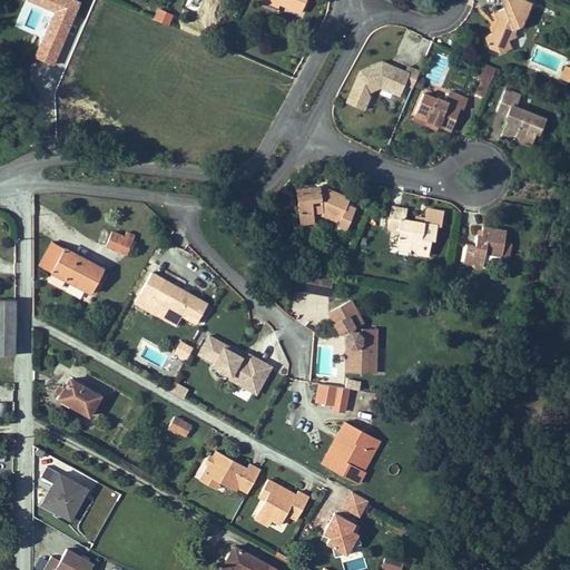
[(301,12),(306,0),(278,0),(281,1),(279,3),(301,12)]
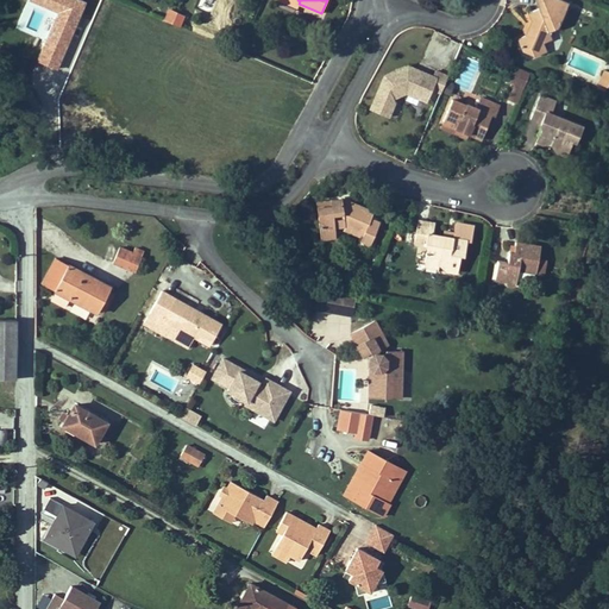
[(558,27),(569,2),(563,0),(542,0),(539,8),(528,13),(533,26),(529,33),(518,39),(522,51),(527,50),(533,52),(534,56),(547,51),(544,43),(552,39),(548,31),(558,27)]
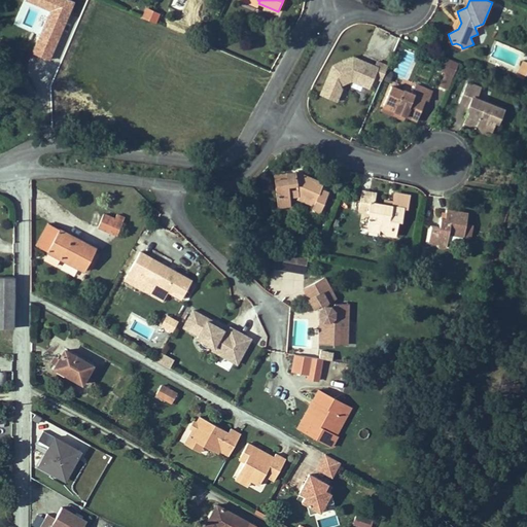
[(149,21),(152,11),(147,9),(143,18),(149,21)]
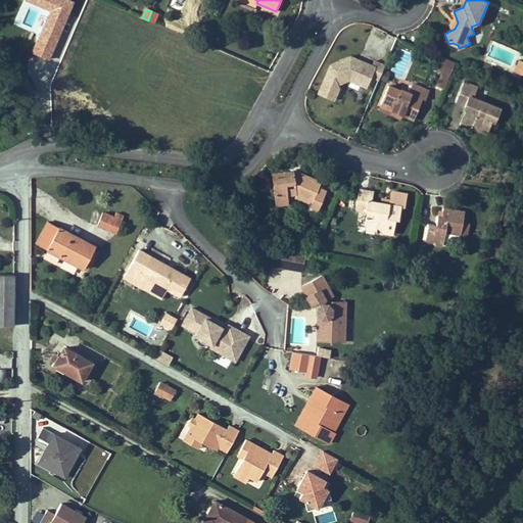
[(154,22),(157,14),(151,11),(148,20),(154,22)]
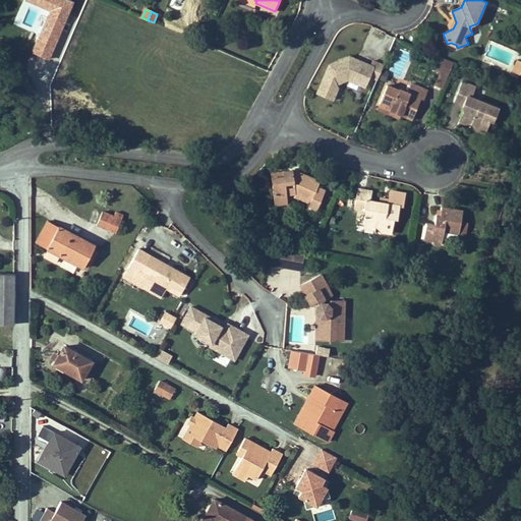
[(448,75),(453,62),(439,56),(433,68),(440,71),(448,75)]
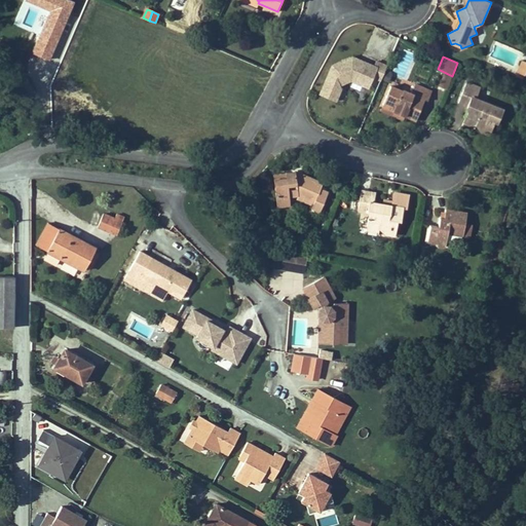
[(381,80),(387,66),(376,62),(374,66),(364,62),(364,65),(359,63),(360,61),(352,58),(332,66),(340,84),(350,80),(361,84),(362,81),(370,84),(373,77),(381,80)]
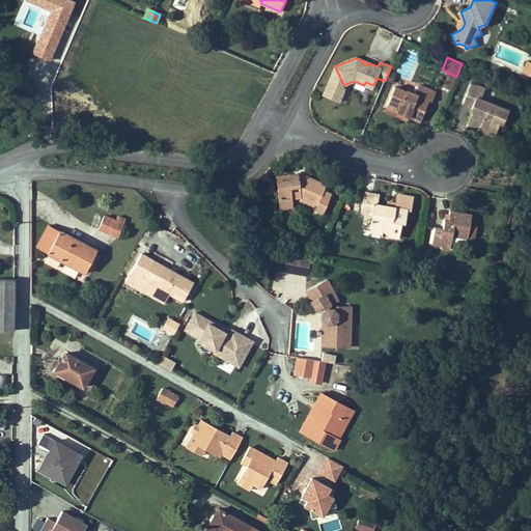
[(343,85),(335,66),(324,94),(340,102),(345,88),(343,85)]
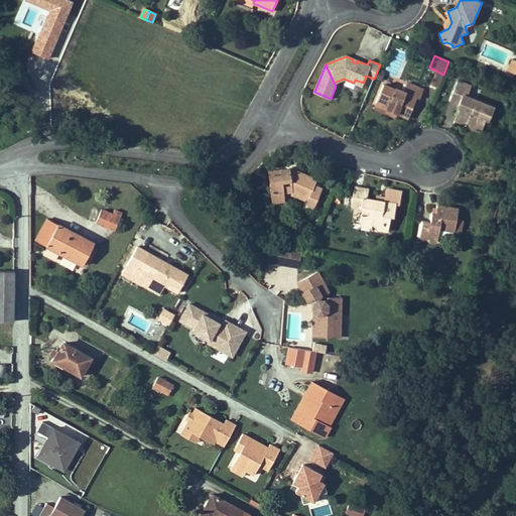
[(438,88),(443,75),(435,71),(430,85),(438,88)]
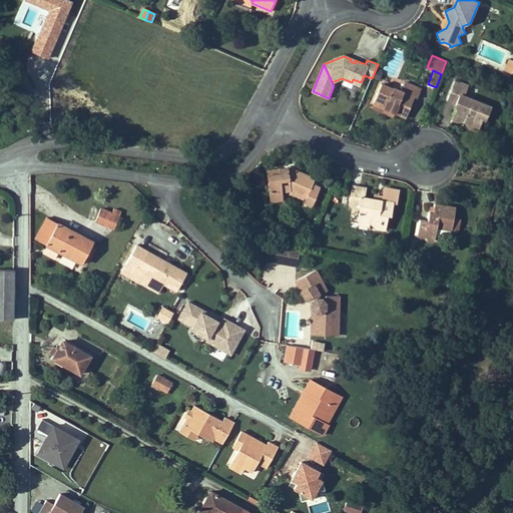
[(486,120),(491,107),(464,96),(468,86),(455,80),(447,100),(458,104),(453,117),(464,121),(470,124),(469,127),(478,131),(483,118),(486,120)]
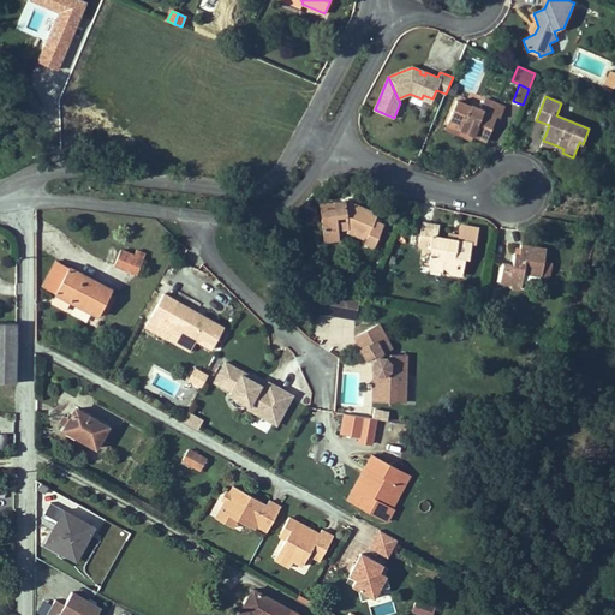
[(490,142),(500,118),(502,119),(507,108),(485,99),(481,109),(471,105),(471,107),(470,111),(464,108),(465,105),(457,100),(447,123),(448,123),(461,129),(461,131),(473,136),(473,135),(490,142)]
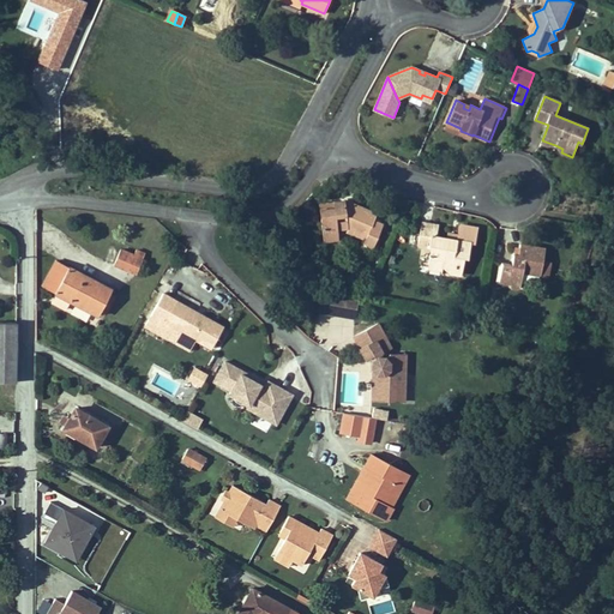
[(461,128),(447,122),(445,128),(470,139),(473,136),(461,131),(461,128)]
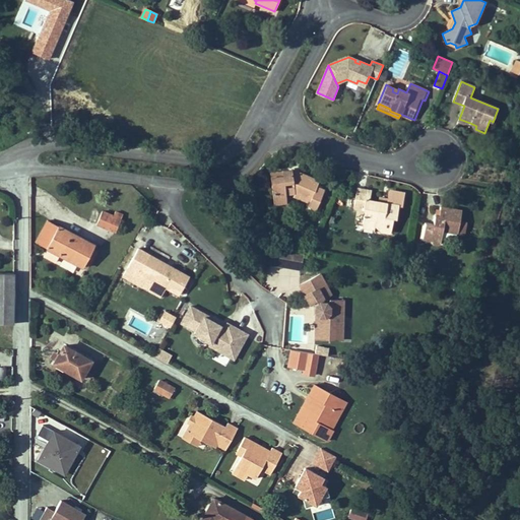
[(324,190),(316,187),(319,181),(300,173),(298,178),(293,176),(291,170),(282,171),(282,172),(282,176),(271,178),(273,200),(274,200),(285,198),(286,198),(285,194),(294,193),(297,194),(310,200),(309,202),(307,207),(315,211),(324,190)]
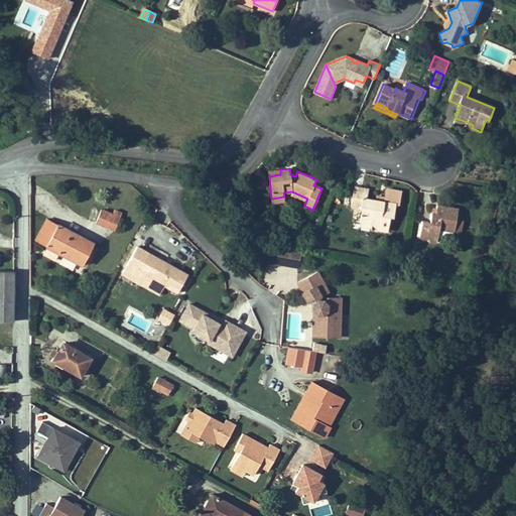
[(393,218),(395,205),(399,205),(401,192),(386,189),(385,198),(384,202),(375,200),(367,199),(368,189),(355,186),(351,207),(362,209),(360,222),(372,224),(379,225),(378,229),(387,231),(390,217),(393,218)]
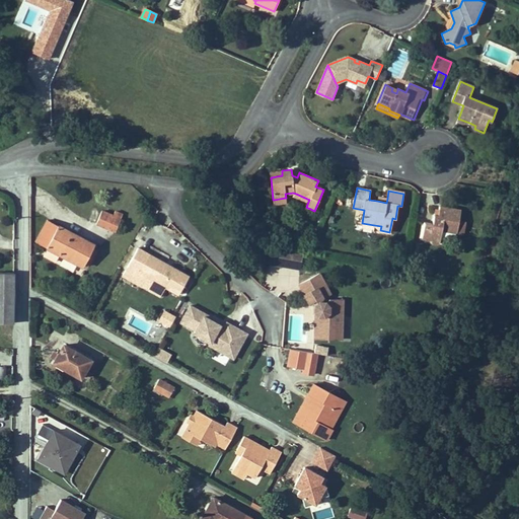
[(309,200),(296,194),(294,197),(308,202),(309,200)]
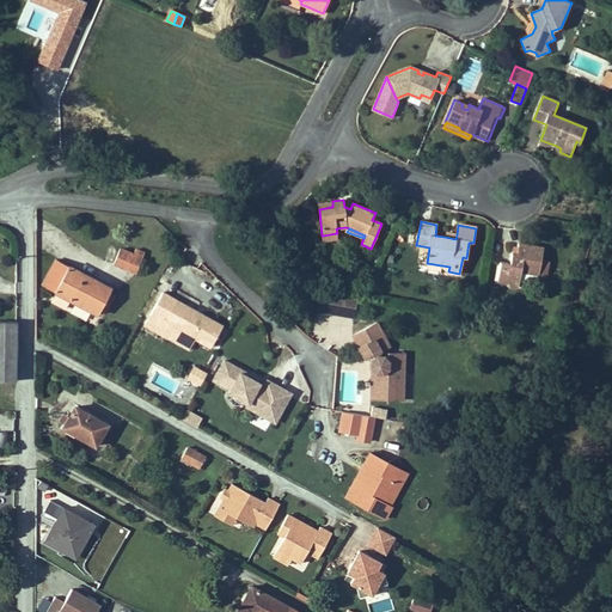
[(518,248),(516,255),(512,254),(510,264),(500,262),(497,280),(509,282),(509,283),(510,286),(512,287),(514,287),(515,287),(518,286),(519,282),(536,285),(537,281),(539,281),(542,280),(543,277),(543,275),(540,273),(539,273),(542,259),(543,248),(518,244),(518,248)]
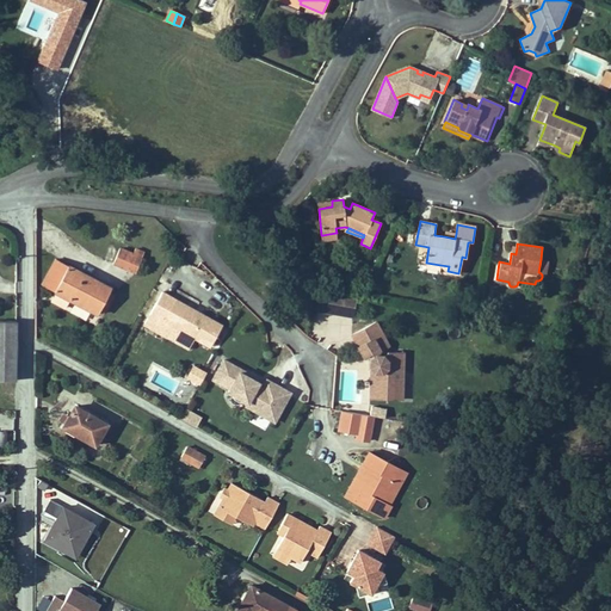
[(137,270),(144,251),(135,247),(134,252),(121,246),(115,261),(137,270)]
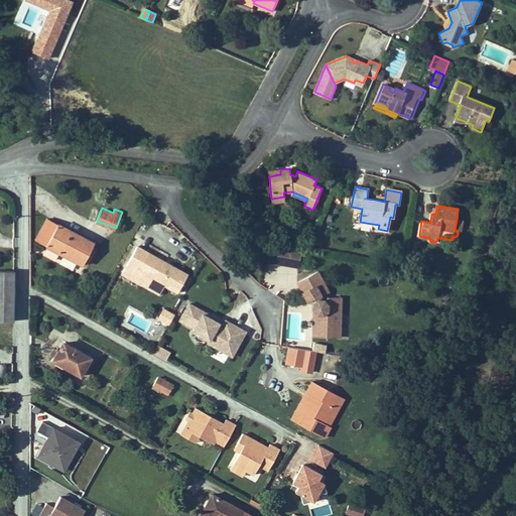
[(84,264),(95,243),(47,217),(39,232),(46,236),(42,242),(47,245),(59,251),(84,264)]
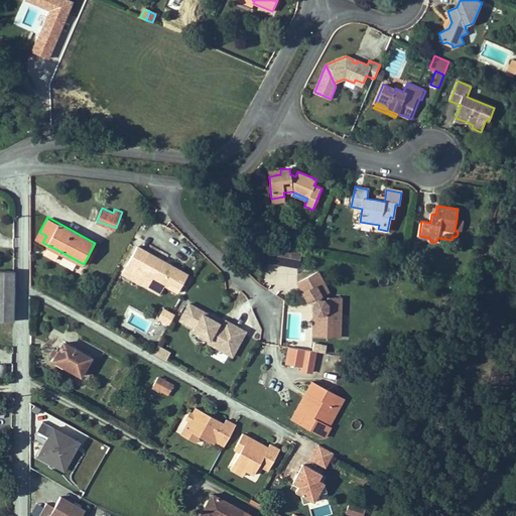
[(36,239),(42,242),(46,236),(39,232),(36,239)]
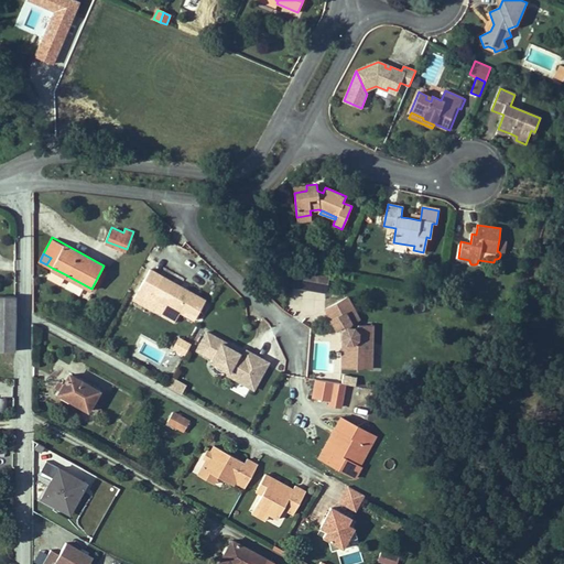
[(65,274),(52,268),(46,277),(60,283),(65,274)]
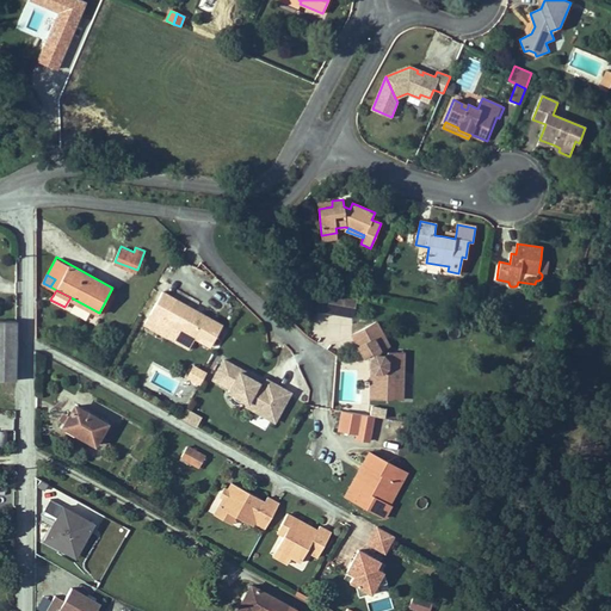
[(222,323),(162,291),(144,322),(168,335),(174,325),(211,345),(222,323)]
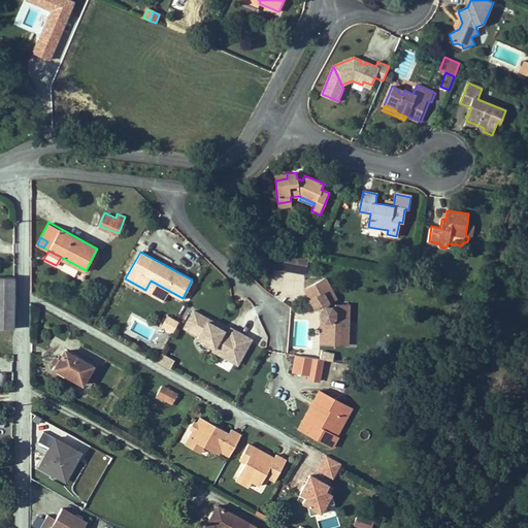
[(295,272),(298,256),(277,252),(274,268),(295,272)]
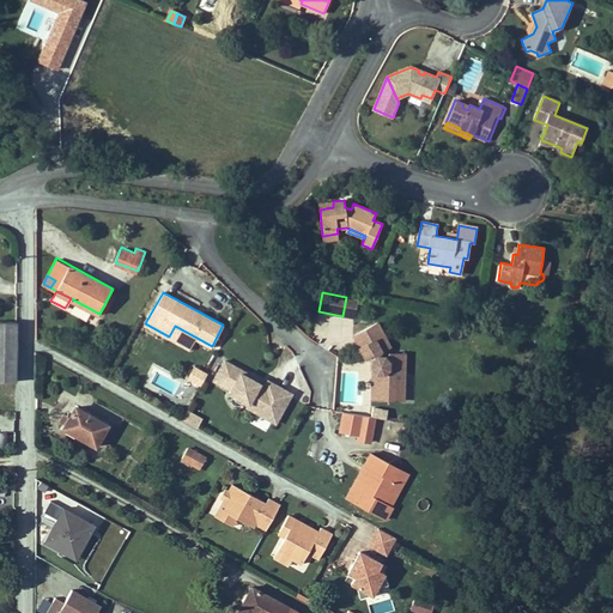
[(354,317),(357,298),(346,297),(343,316),(354,317)]
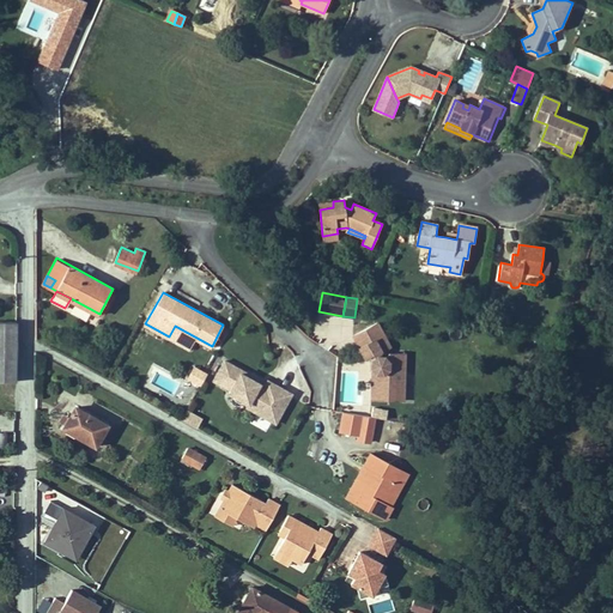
[(0,381),(16,382),(16,322),(0,321),(0,381)]
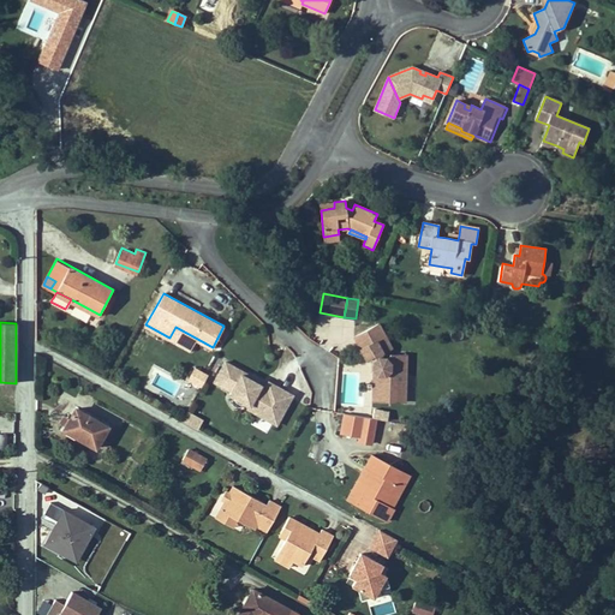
[(374,362),(374,363),(372,366),(372,369),(375,372),(374,374),(372,401),(396,401),(396,375),(406,375),(406,354),(390,354),(388,350),(392,348),(378,324),(354,338),(366,359),(370,357),(374,362)]
